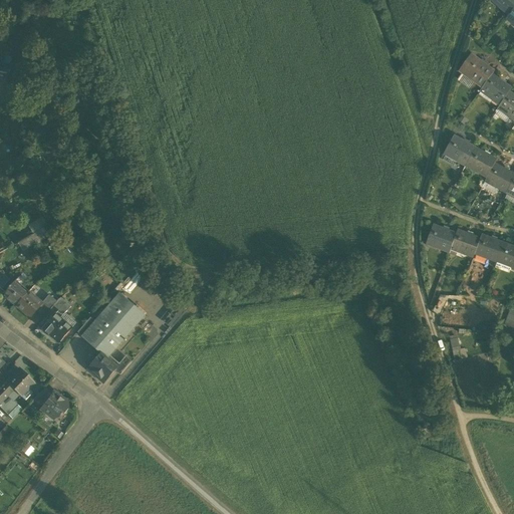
[(490,0),(489,1),(500,10),(502,8),(493,0),(490,0)]
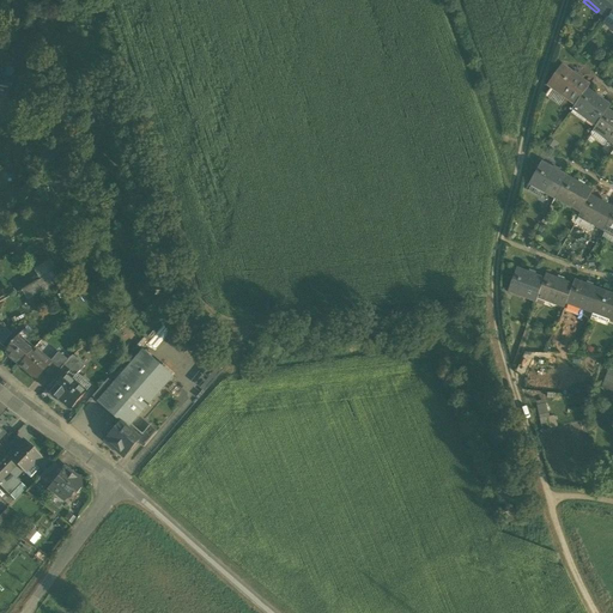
[(596,12),(606,19),(612,11),(612,0),(588,0),(599,10),(596,12)]
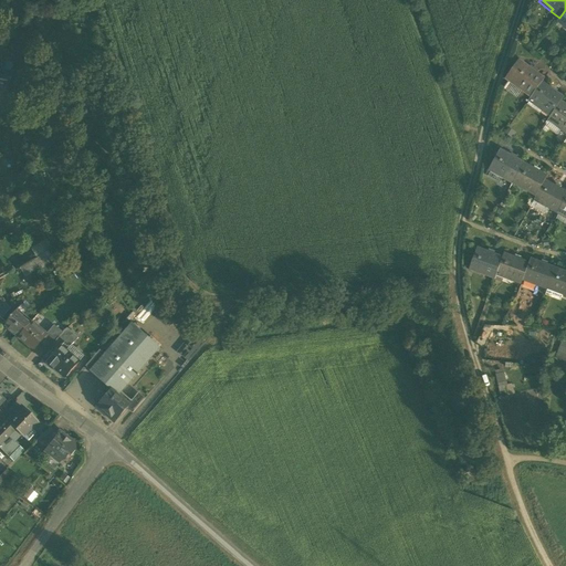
[(511,80),(523,63),(519,60),(505,80),(509,82),(511,80)]
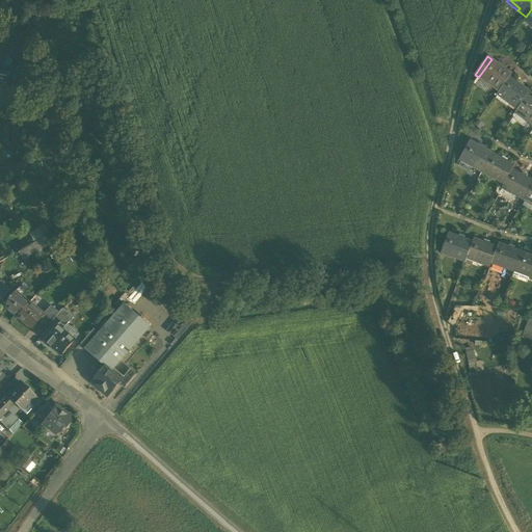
[(490,86),(499,92),(509,77),(512,74),(505,69),(491,59),(480,75),(493,83),(490,86)]
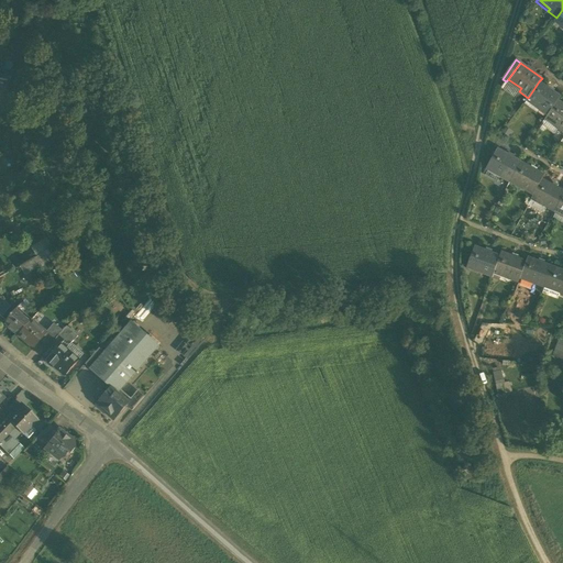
[(506,81),(519,91),(521,88),(508,79),(506,81)]
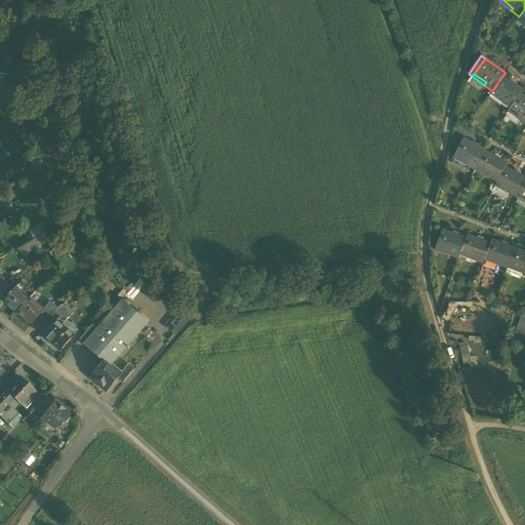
[(484,85),(472,76),(467,83),(479,91),(484,85)]
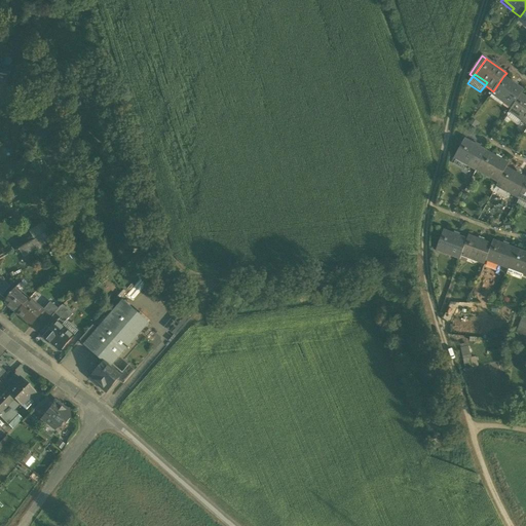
[(518,85),(503,76),(493,91),(504,100),(502,103),(503,104),(511,109),(522,94),(524,90),(517,86),(518,85)]
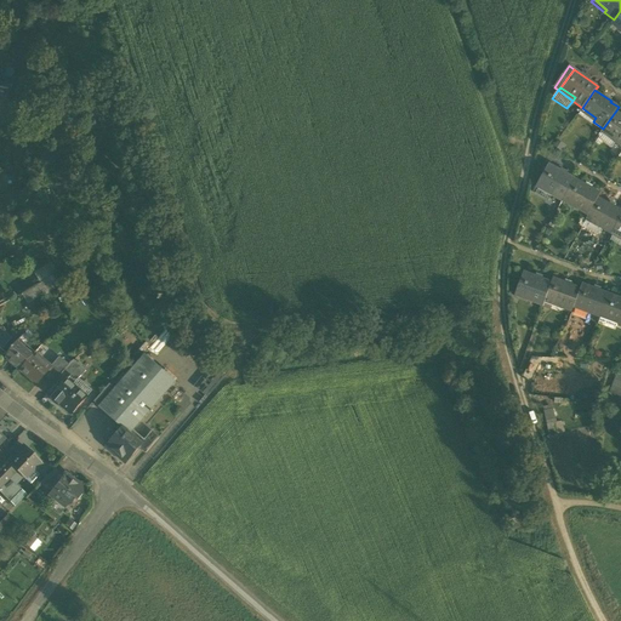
[(581,112),(593,121),(596,118),(582,108),(580,112),(581,112)]
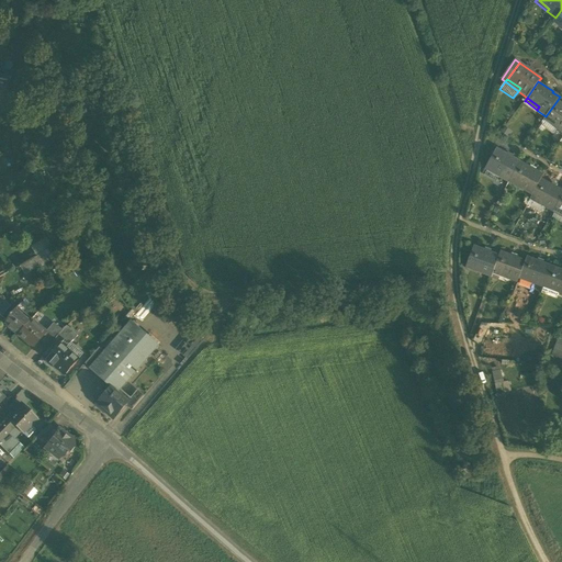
[(561,103),(558,100),(546,116),(558,126),(555,128),(557,130),(561,133),(561,103)]
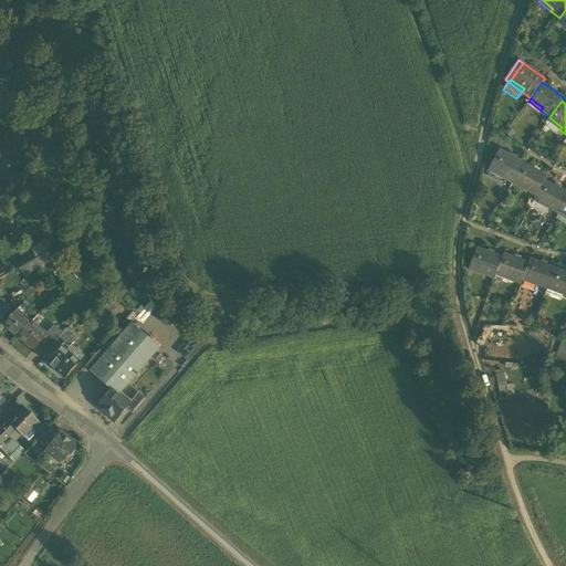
[(541,111),(530,102),(527,105),(540,114),(542,112),(541,111)]
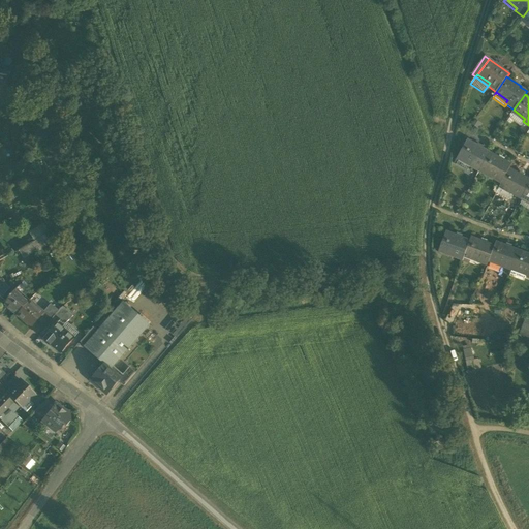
[(512,114),(523,121),(525,119),(514,110),(511,113),(512,114)]
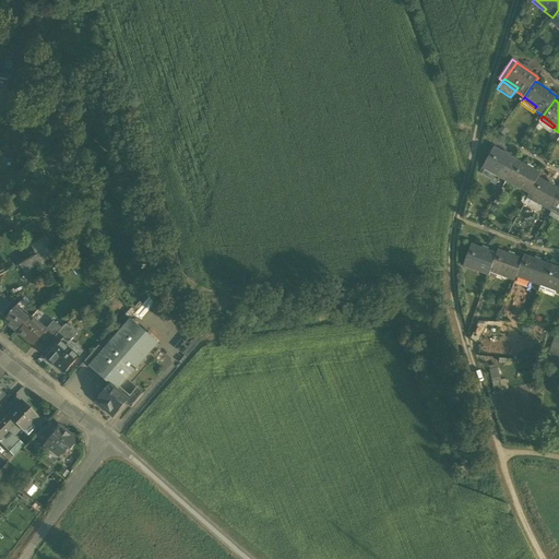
[(552,128),(542,120),(536,129),(539,131),(542,128),(550,134),(554,129),(552,128)]
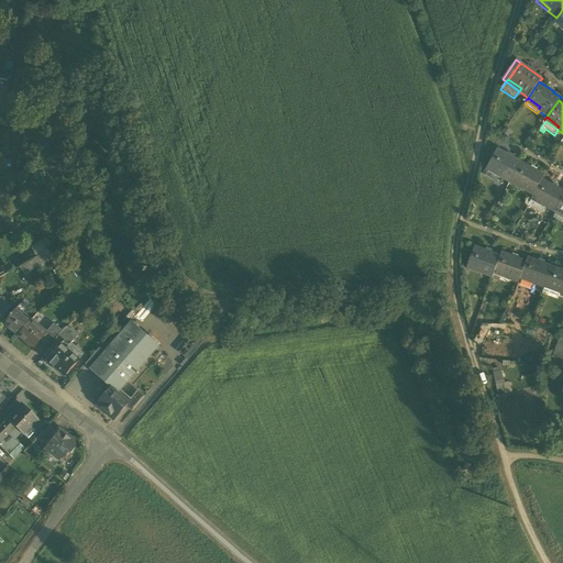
[(514,132),(507,128),(503,133),(509,139),(514,132)]
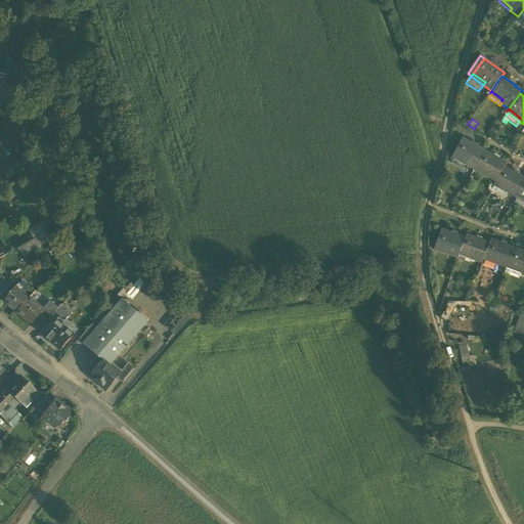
[(474,170),(476,168),(485,151),(478,147),(464,139),(454,156),(467,163),(466,166),(474,170)]
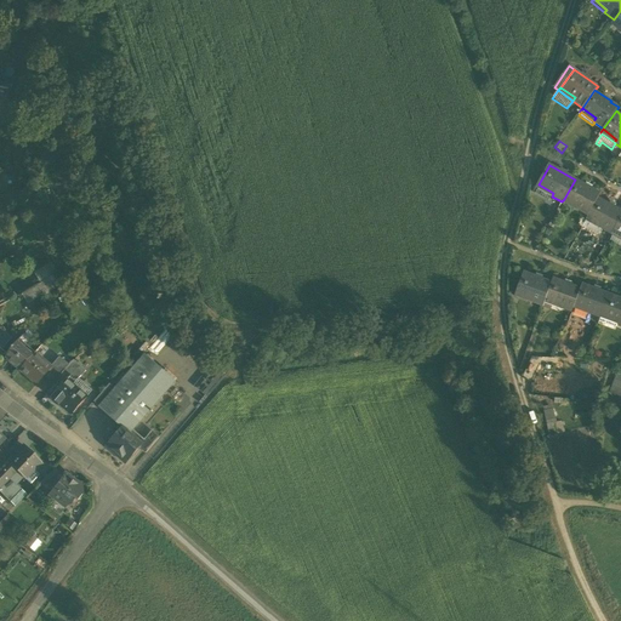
[(577,210),(587,216),(598,198),(600,193),(592,188),(575,178),(575,180),(564,199),(579,206),(577,210)]
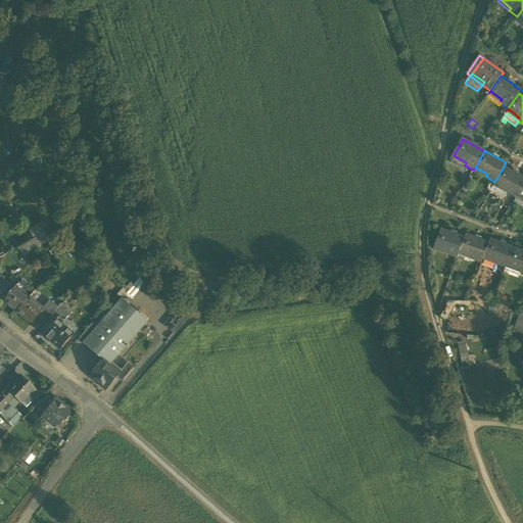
[(452,157),(465,165),(466,162),(454,155),(452,157)]
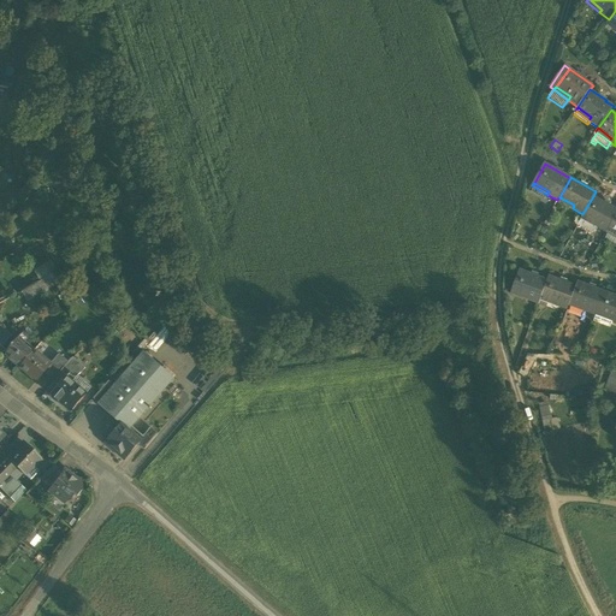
[(606,232),(608,229),(615,213),(615,208),(610,206),(610,205),(593,196),(582,214),(582,215),(597,223),(596,226),(597,227),(606,232)]
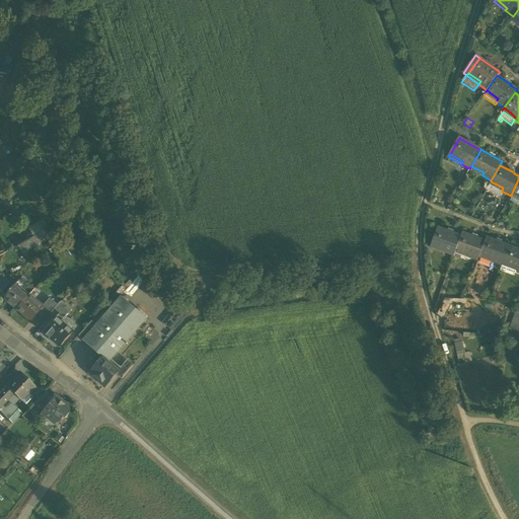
[(469,168),(483,175),(484,172),(471,166),(469,168)]
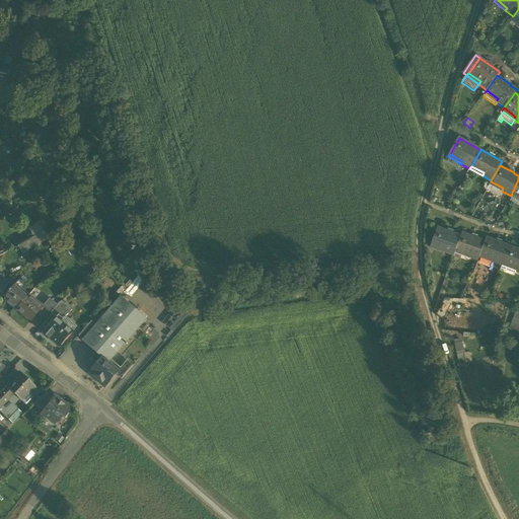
[(489,183),(502,191),(503,188),(491,181),(489,183)]
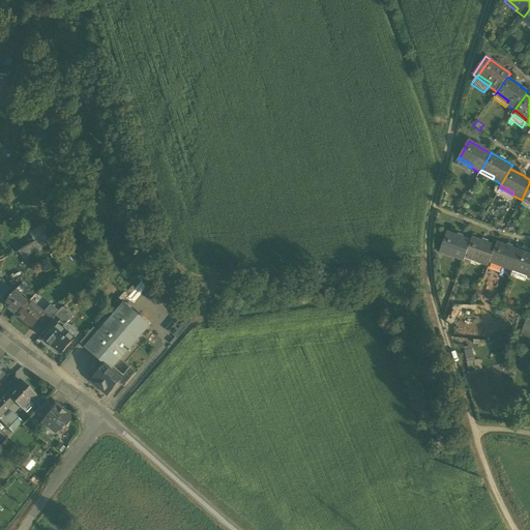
[(512,195),(499,187),(496,194),(510,201),(513,196),(512,195)]
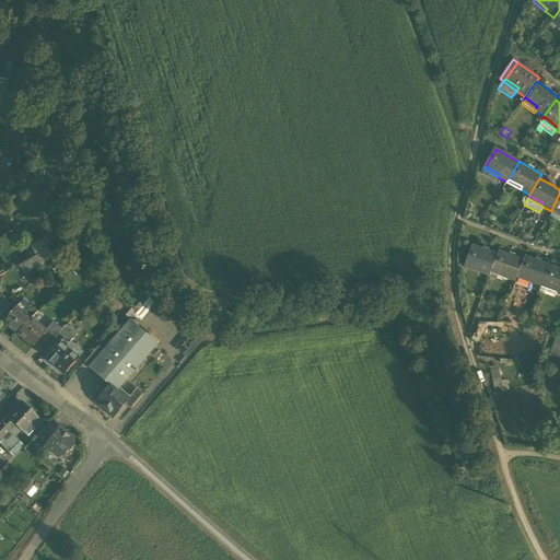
[(559,216),(552,212),(550,217),(559,222),(559,216)]
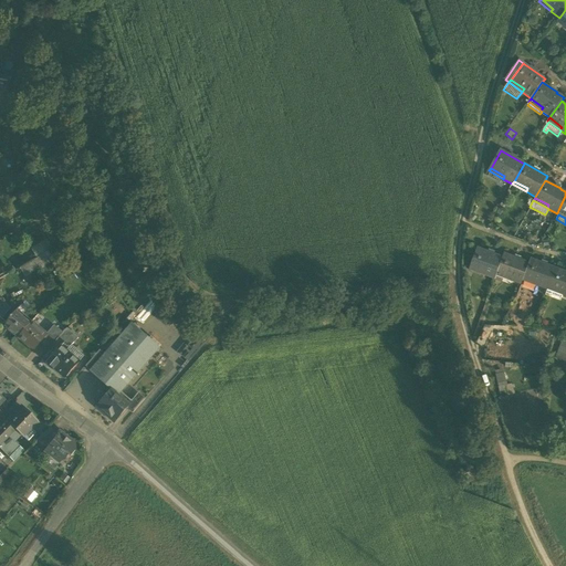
[(31,249),(37,259),(52,249),(48,240),(31,249)]
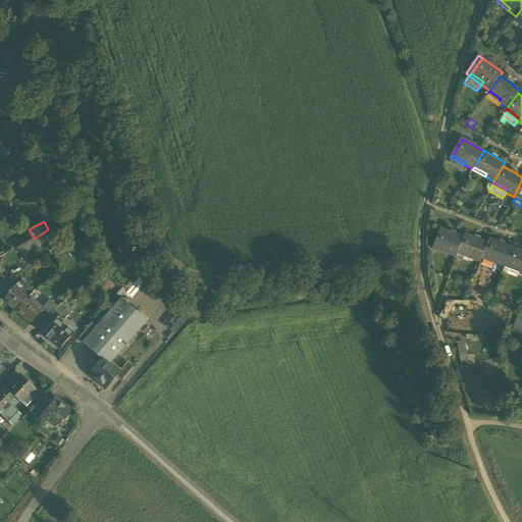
[(458,255),(459,251),(464,238),(456,235),(440,228),(433,247),(448,252),(447,255),(456,258),(458,255)]
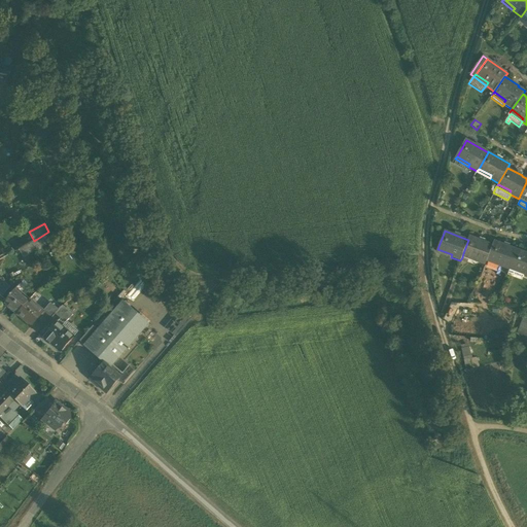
[(18,250),(22,257),(48,242),(44,235),(34,241),(18,250)]
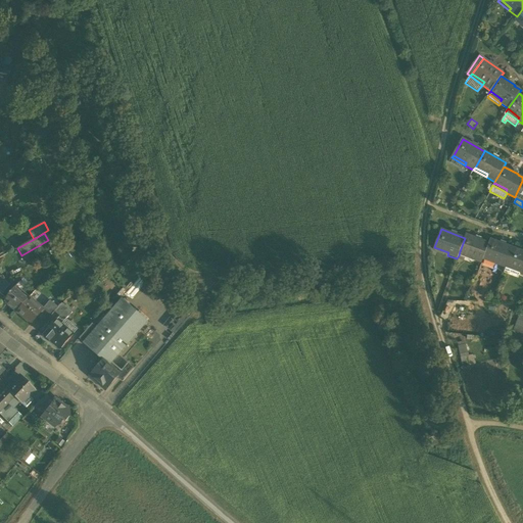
[(482,259),(484,256),(489,243),(481,240),(466,234),(465,238),(460,251),(473,256),(472,259),(481,264),(482,259)]
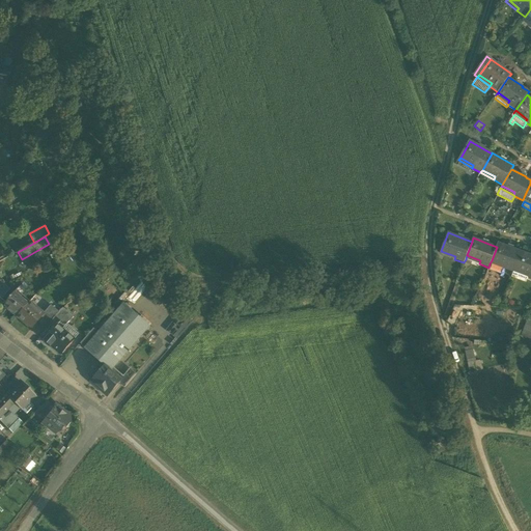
[(511,275),(512,275),(514,269),(521,251),(513,249),(513,248),(498,243),(497,247),(492,260),(505,266),(504,269),(512,272),(511,275)]
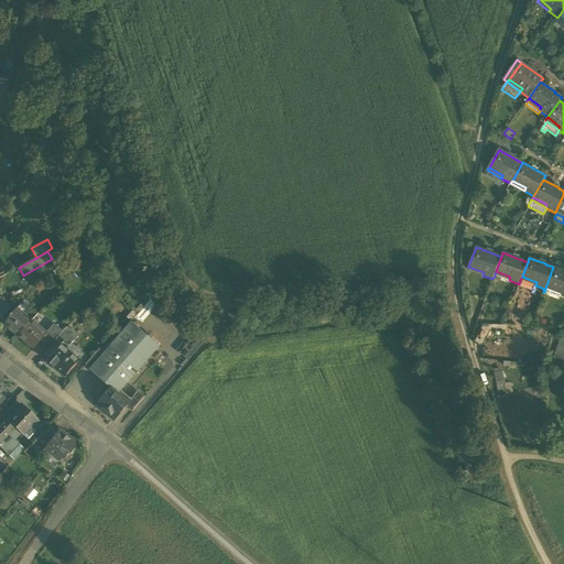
[(467,270),(483,275),(484,272),(468,267),(467,270)]
